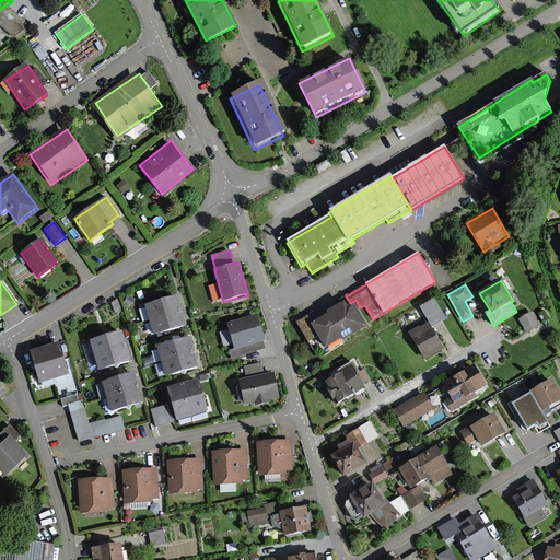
[(128,295),(125,303),(132,306),(137,299),(128,295)]
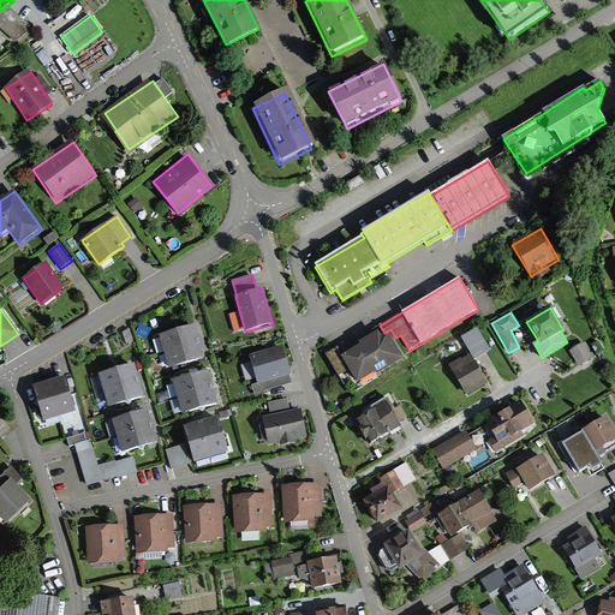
[(160,336),(165,353),(199,342),(195,327),(160,336)]
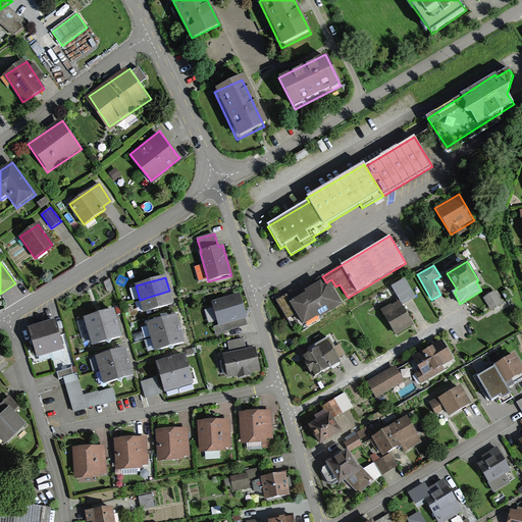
[(286,296),(276,302),(286,319),(296,313),(304,326),(319,317),(320,318),(343,305),(329,284),(323,288),(321,283),(307,292),(308,294),(292,304),(286,296)]
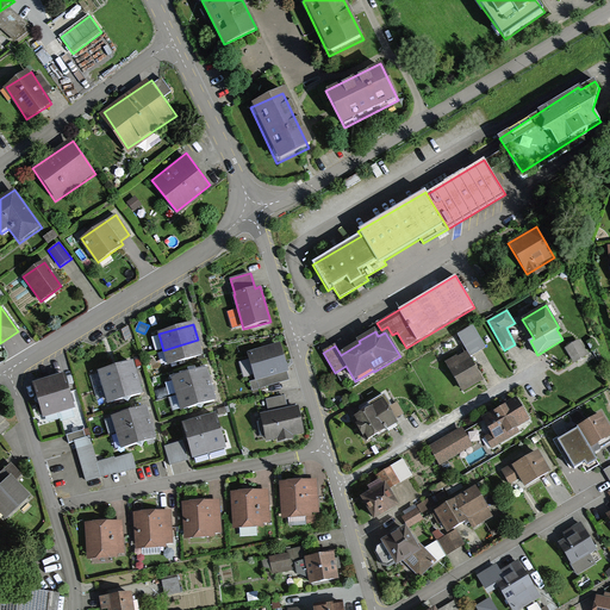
[(203,356),(198,340),(163,350),(168,367),(203,356)]
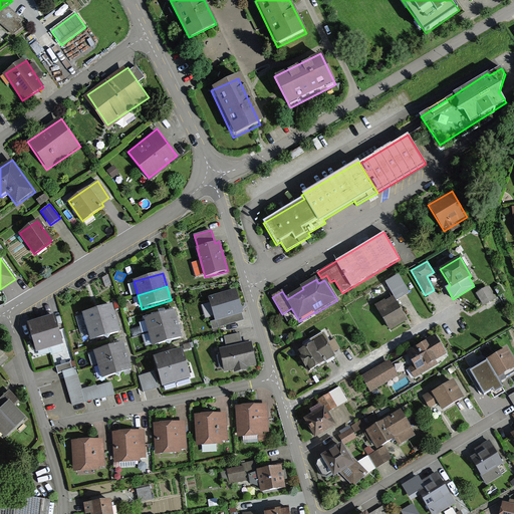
[(495,299),(487,286),(476,293),(484,306),(495,299)]
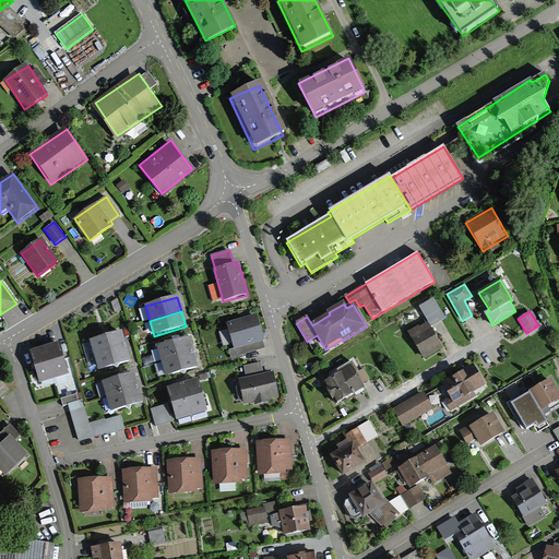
[(258,313),(227,323),(235,348),(228,351),(232,359),(265,349),(263,342),(265,341),(258,313)]
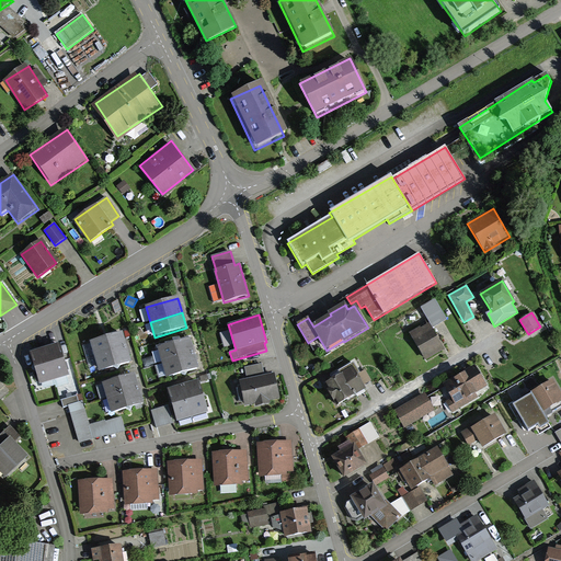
[(430,322),(410,333),(425,362),(445,351),(430,322)]
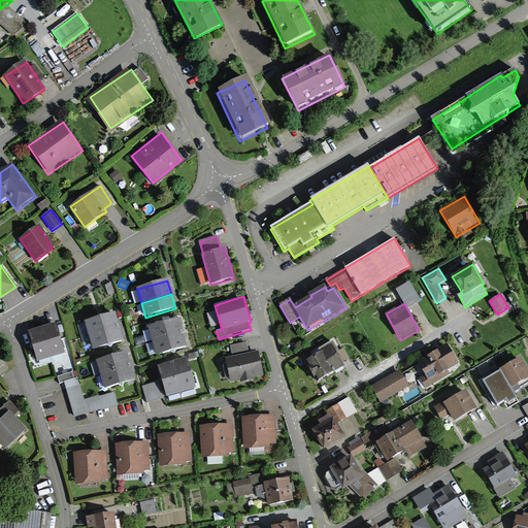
[(85,322),(89,336),(120,327),(116,312),(85,322)]
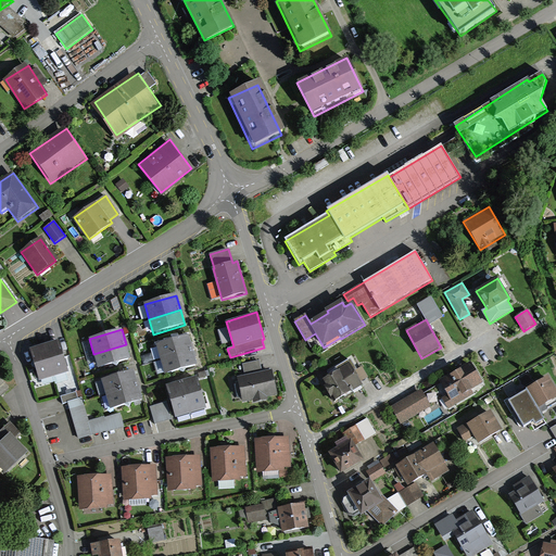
[(156,344),(162,361),(193,351),(188,336),(156,344)]
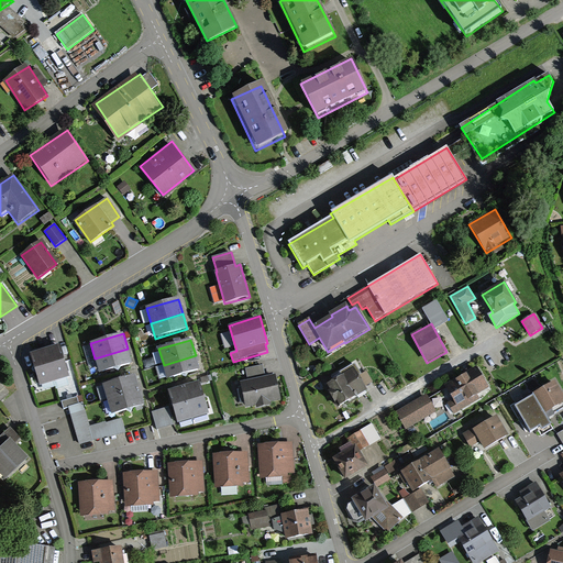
[(40,351),(31,354),(41,386),(68,377),(58,345),(50,348),(40,351)]
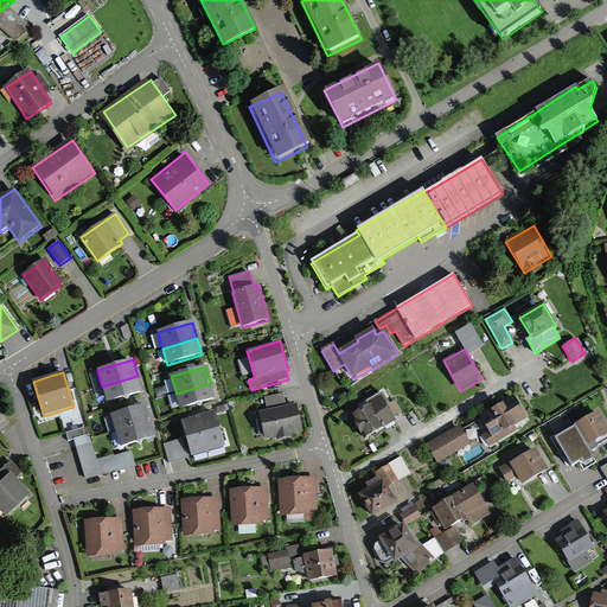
[(142,391),(138,376),(102,387),(107,402),(142,391)]
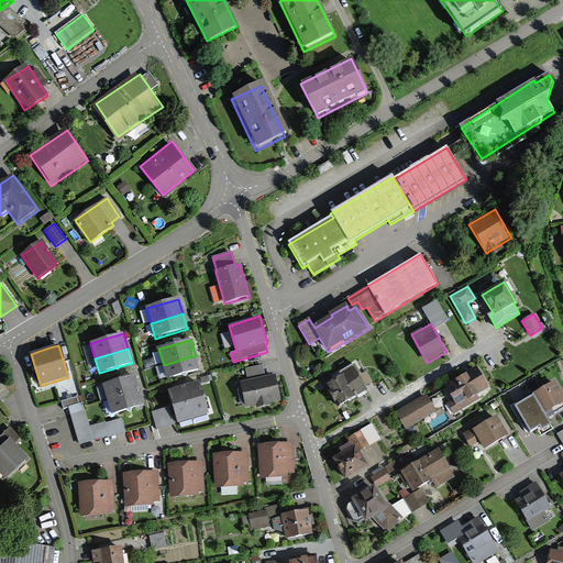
[(200,371),(196,355),(164,365),(168,381),(200,371)]
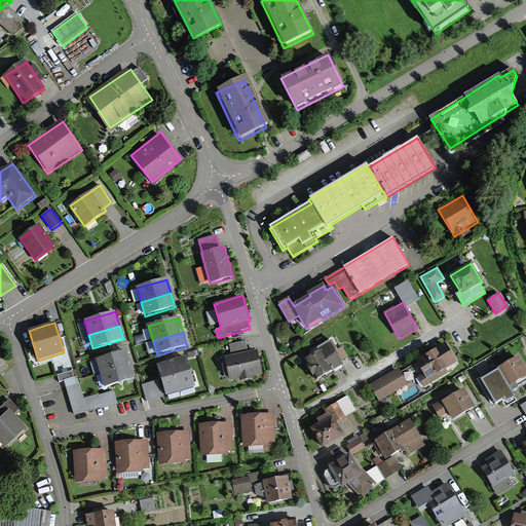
[(231,355),(225,357),(229,379),(263,373),(259,349),(247,351),(245,341),(229,344),(231,355)]
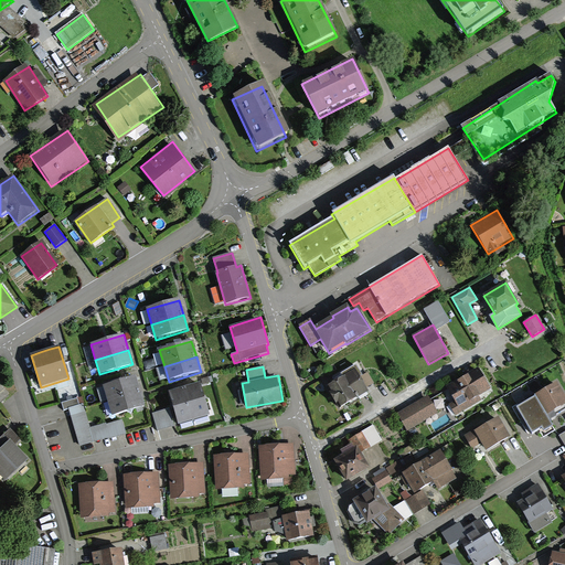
[(479,369),(447,387),(455,402),(449,405),(456,416),(481,401),(479,397),(491,391),(479,369)]
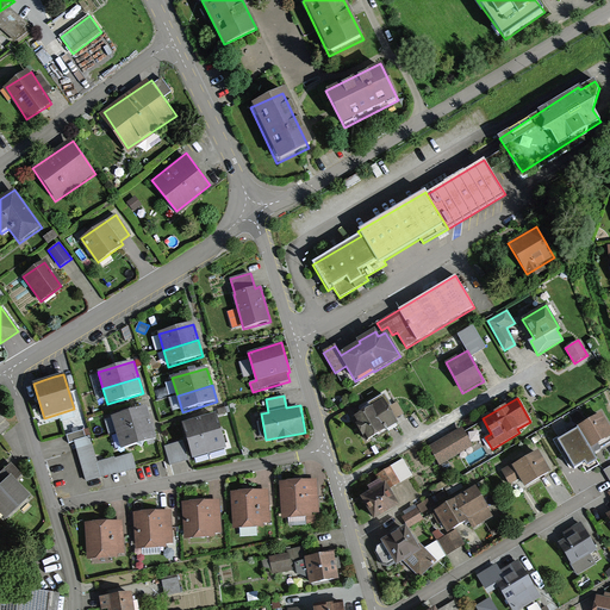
[(384,402),(353,417),(365,443),(397,428),(384,402)]
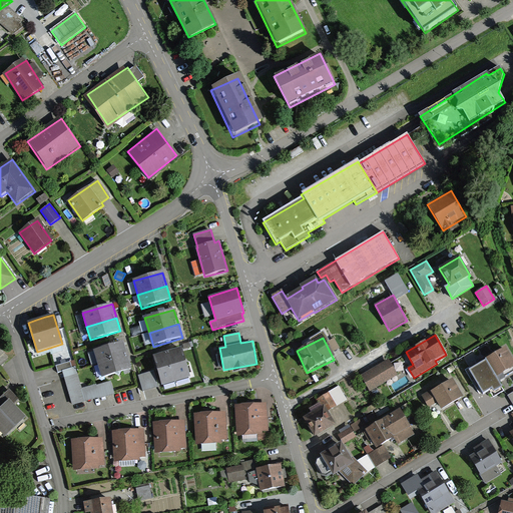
[(94,351),(98,365),(128,356),(123,342),(94,351)]
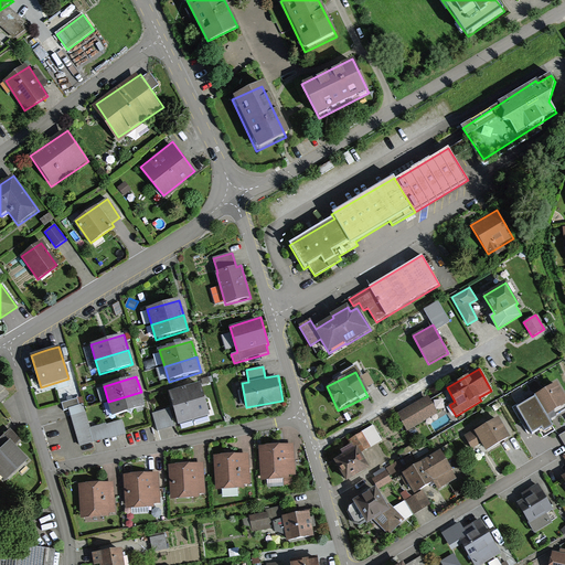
[(200,383),(184,388),(194,420),(210,416),(200,383)]
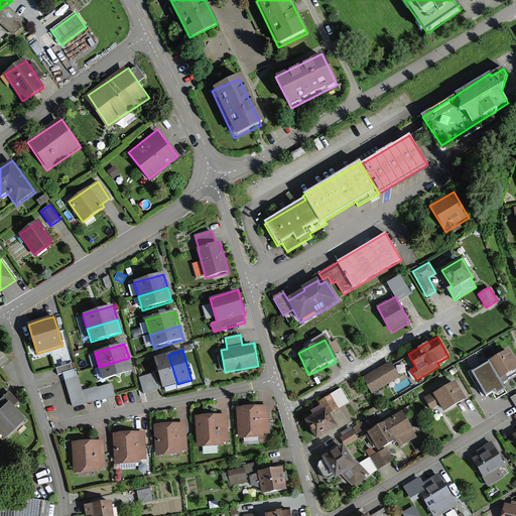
[(489,362),(490,364),(500,380),(515,370),(515,362),(509,351),(489,362)]
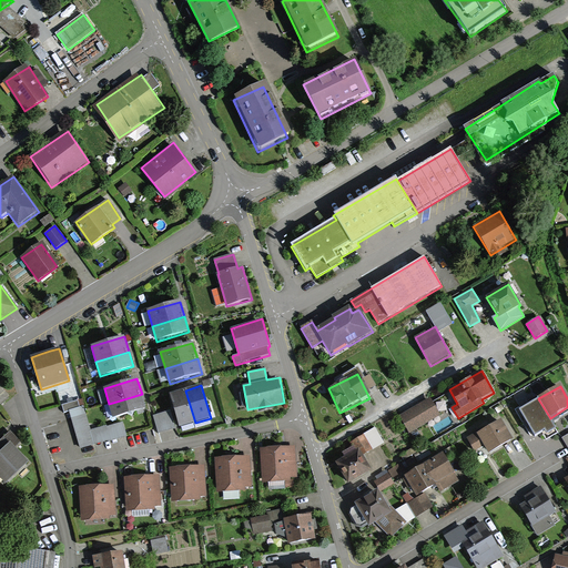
[(180,428),(195,423),(185,391),(170,395),(180,428)]
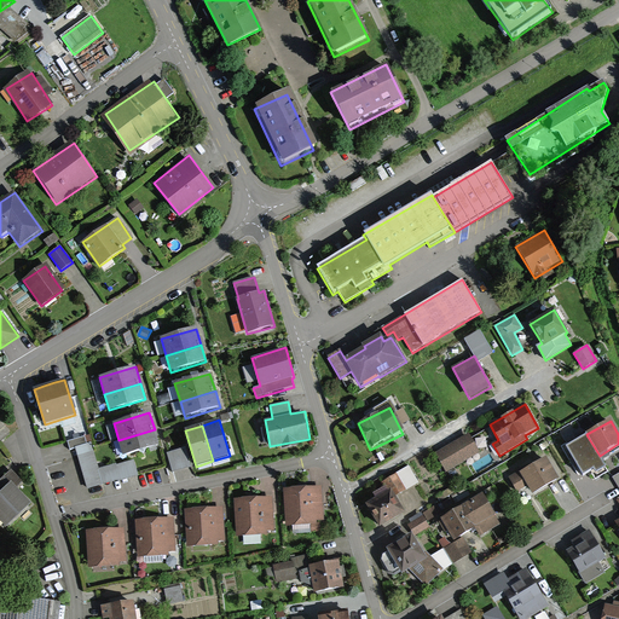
[(160,446),(155,429),(119,440),(125,457),(160,446)]
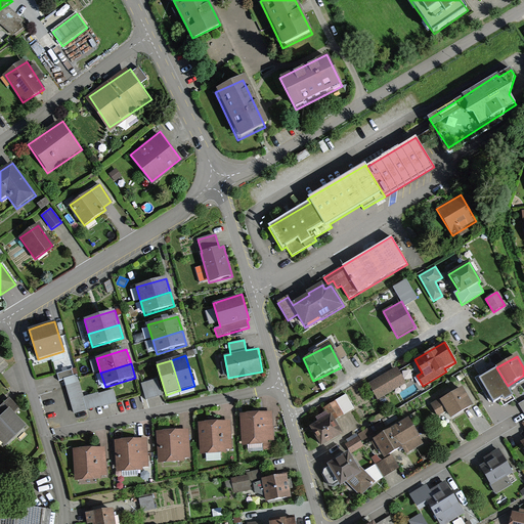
[(397,367),(369,385),(379,400),(396,390),(397,392),(408,386),(397,367)]
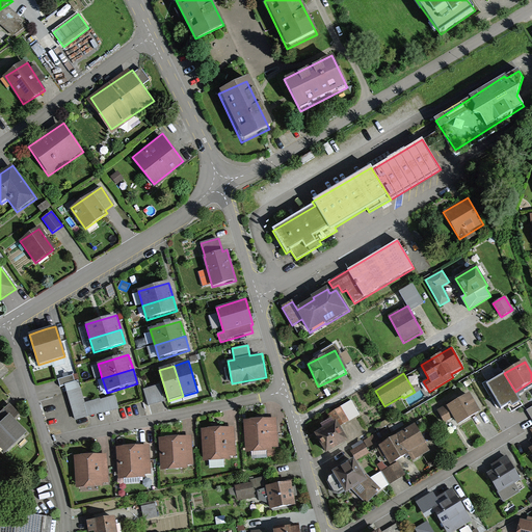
[(74,375),(59,379),(61,387),(65,386),(75,419),(117,407),(114,396),(84,404),(78,381),(75,382),(74,375)]
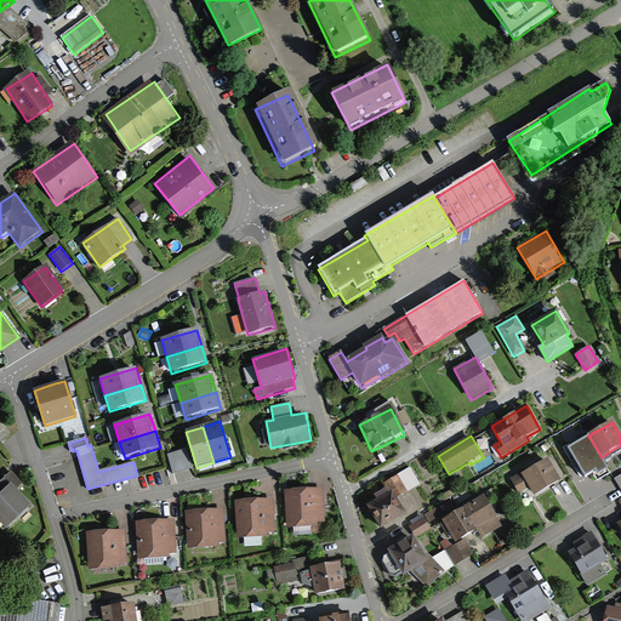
[(610,473),(602,457),(590,438),(570,449),(585,476),(590,472),(592,477),(594,476),(598,480),(610,473)]
